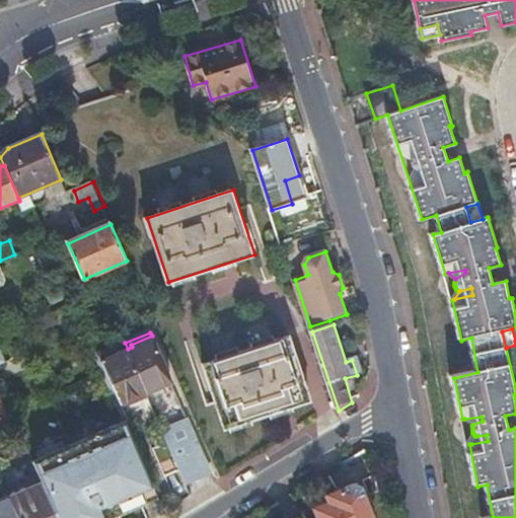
[(292,336),(206,364),(226,430),(313,401),(292,336)]
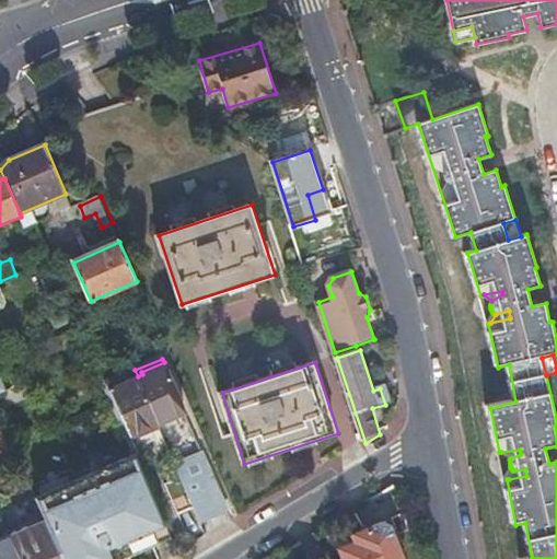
[(139,380),(159,426),(187,412),(166,369),(139,380)]
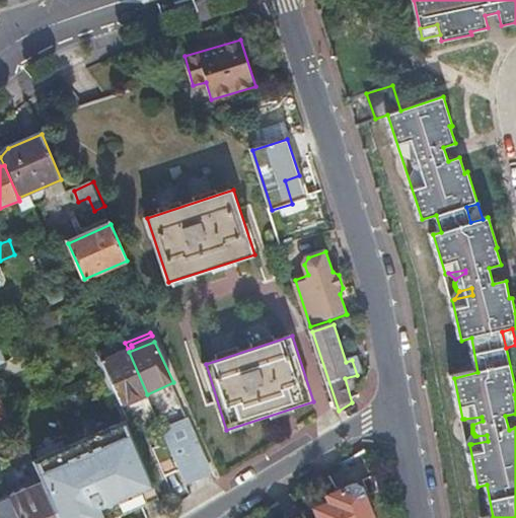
[(129,352),(103,363),(122,405),(147,394),(129,352)]
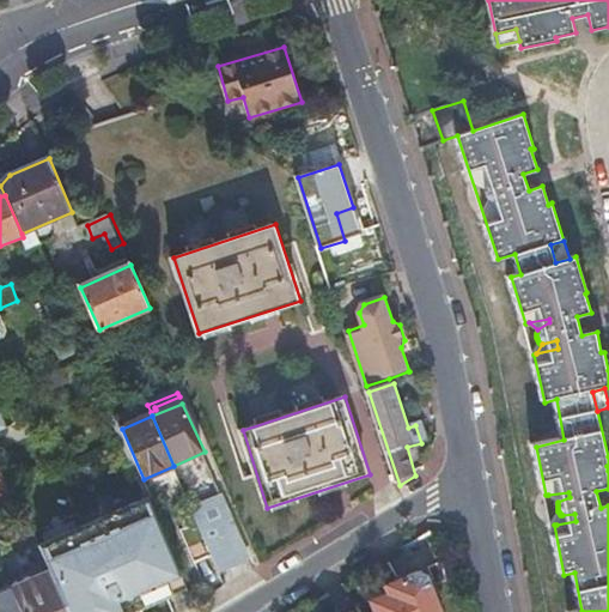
[(190,502),(221,574),(253,561),(220,490),(190,502)]
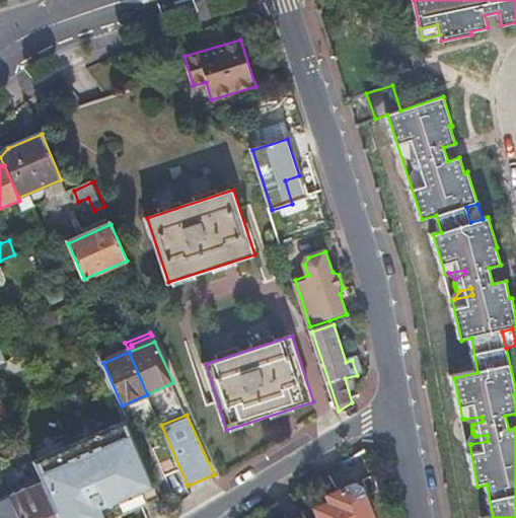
[(464,419),(472,426),(472,425),(483,421),(482,417),(464,419)]
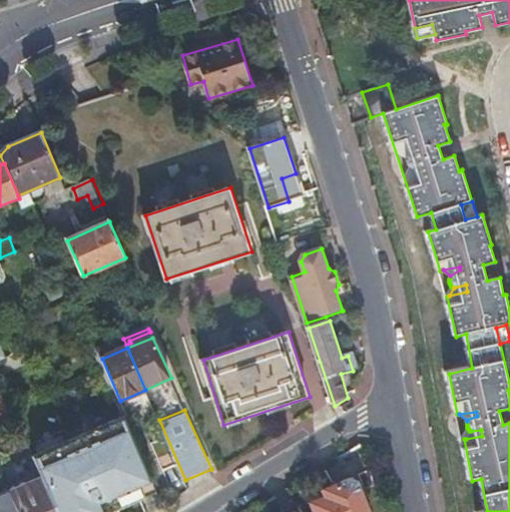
[(154,482),(126,417),(99,429),(104,439),(82,449),(94,477),(106,503),(126,494),(132,491),(140,488),(154,482)]
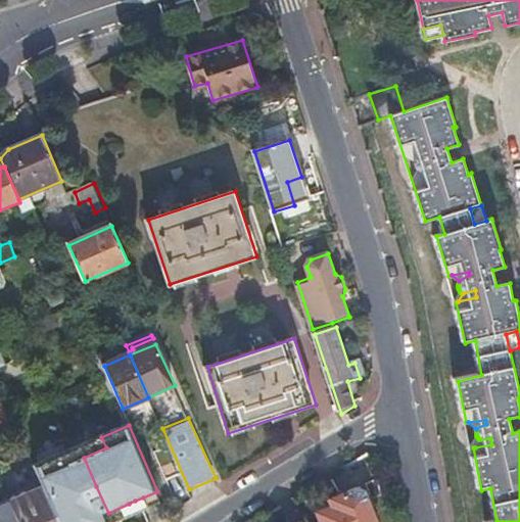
[(161,495),(130,425),(129,425),(157,491),(159,496),(161,495)]
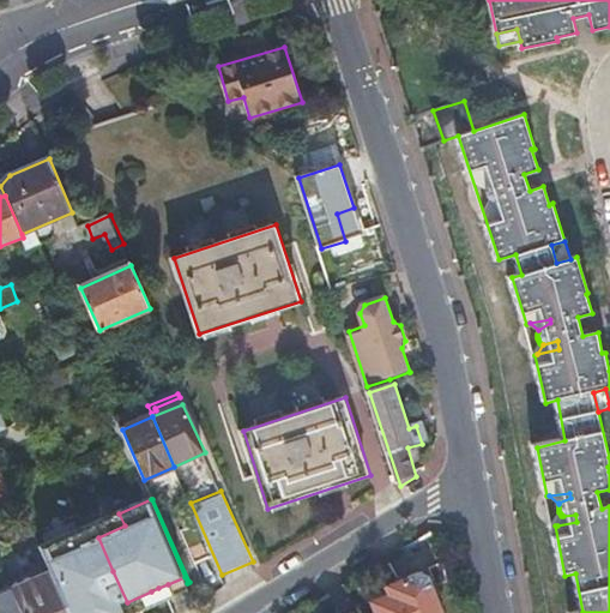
[(207,581),(222,575),(191,503),(188,499),(177,503),(192,539),(191,540),(207,581)]
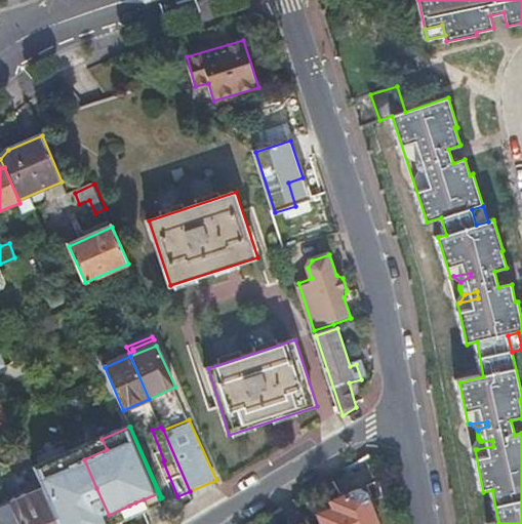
[(107,449),(102,439),(35,469),(40,479),(84,459),(107,449)]
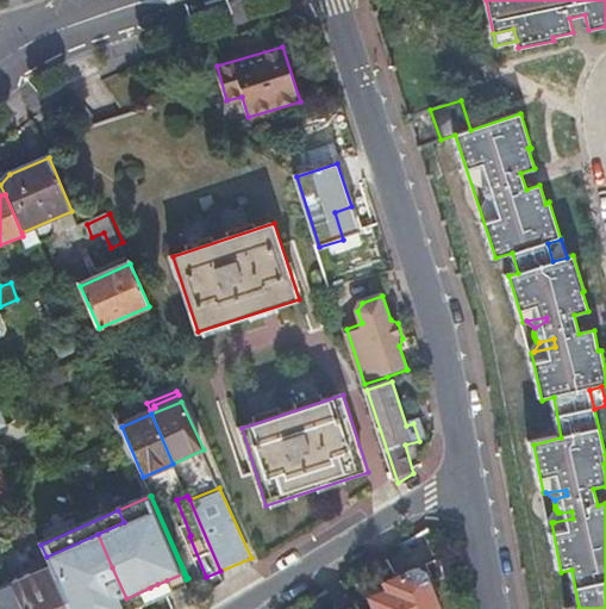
[(560,513),(551,522),(554,522),(573,519),(572,511),(560,513)]
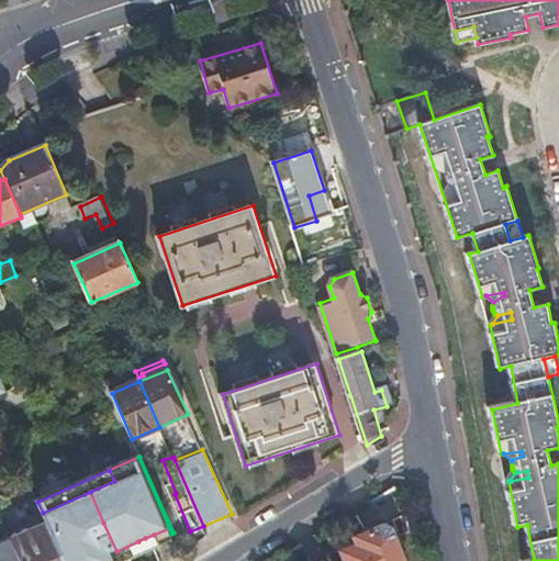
[(395,489),(373,502),(387,523),(422,502),(421,498),(395,489)]
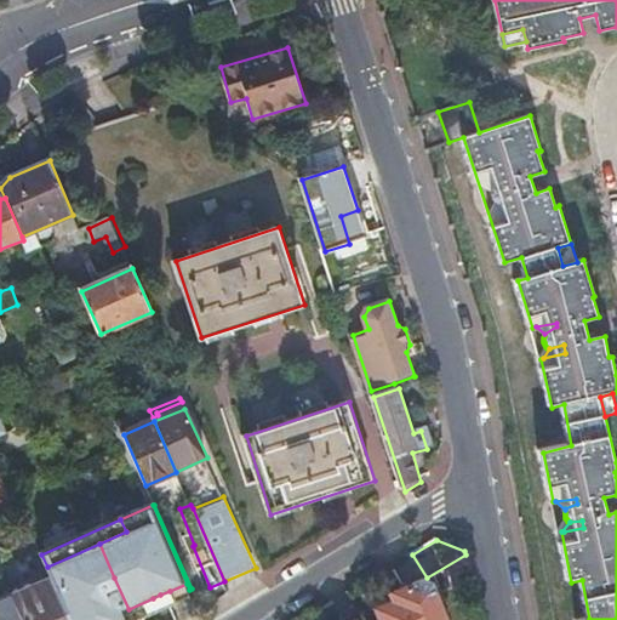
[(62,601),(114,578),(100,544),(47,567),(49,572),(62,601)]
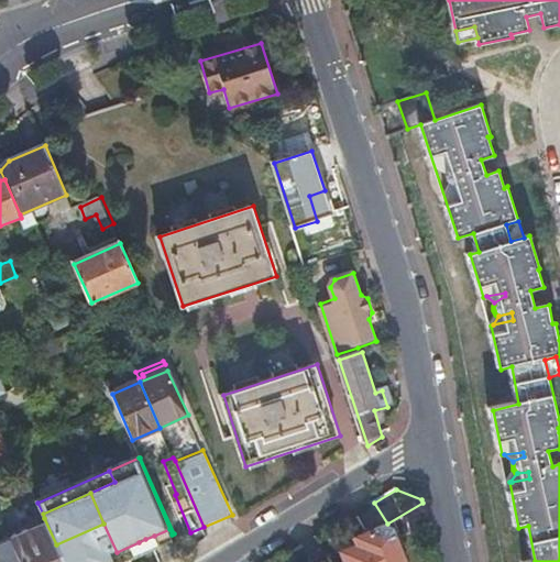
[(64,561),(56,544),(44,518),(10,535),(11,539),(22,561),(64,561)]
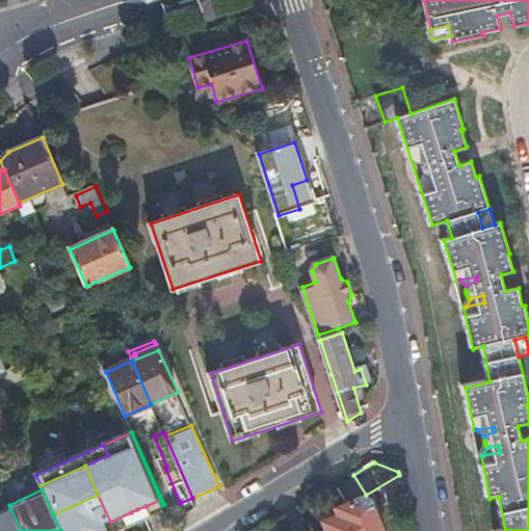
[(110,530),(107,523),(110,522),(98,495),(53,514),(60,530),(110,530)]
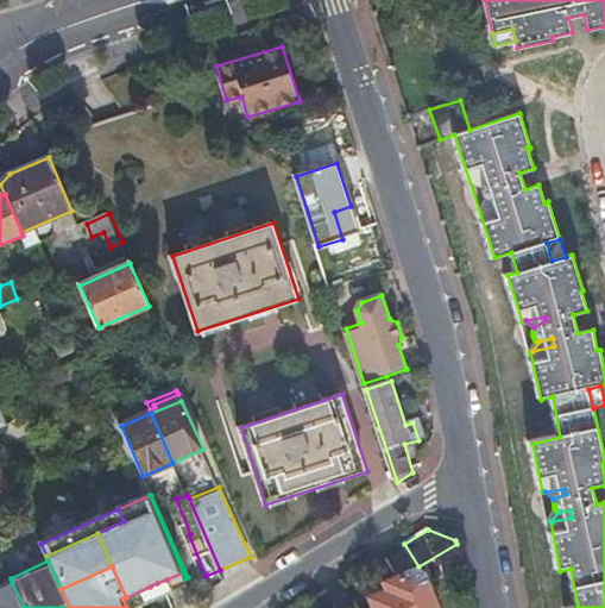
[(436,607),(418,566),(383,584),(386,590),(369,599),(372,607),(436,607)]
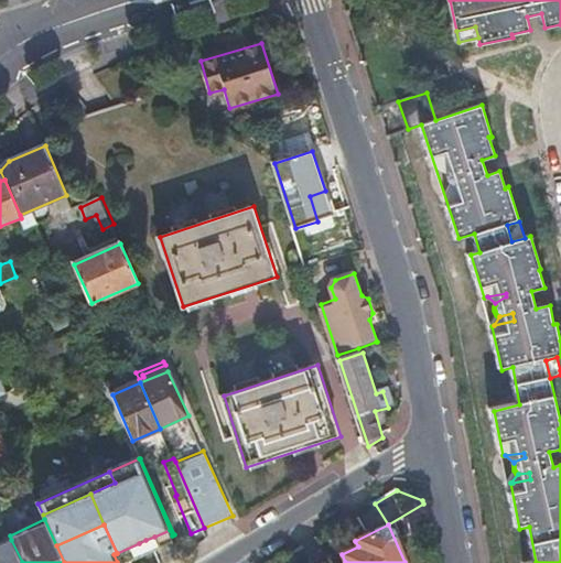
[(159,548),(154,537),(146,540),(151,551),(159,548)]
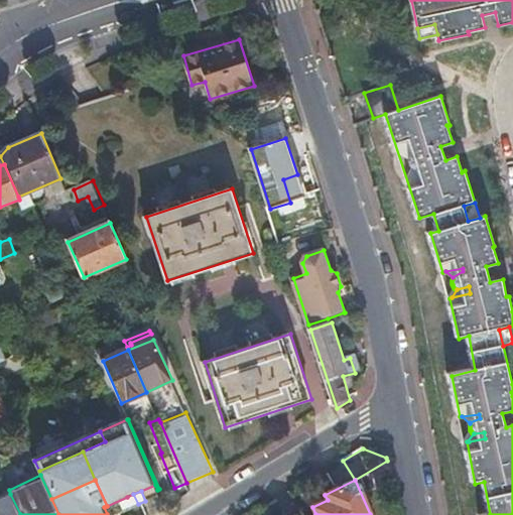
[(20,514),(10,494),(0,498),(0,514),(20,514)]
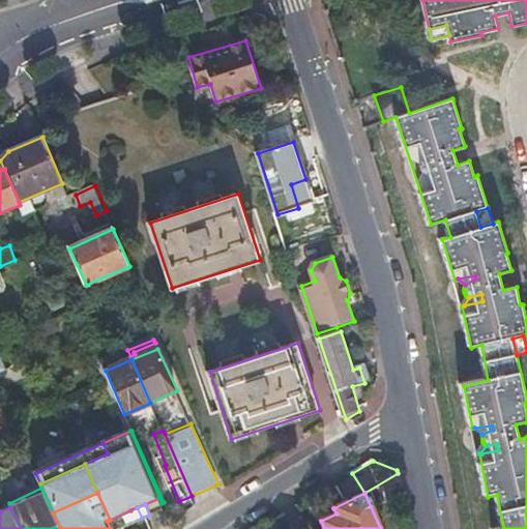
[(118,528),(135,522),(130,510),(110,520),(107,521),(110,528),(118,528)]
